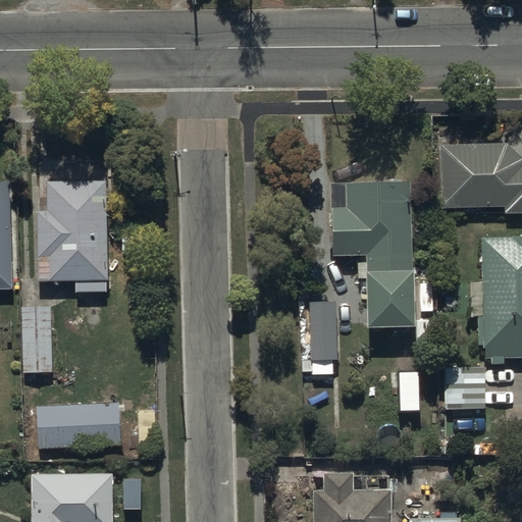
[(521,157),(507,143),(438,145),(440,209),(503,208),(503,215),(521,214),(521,157)]
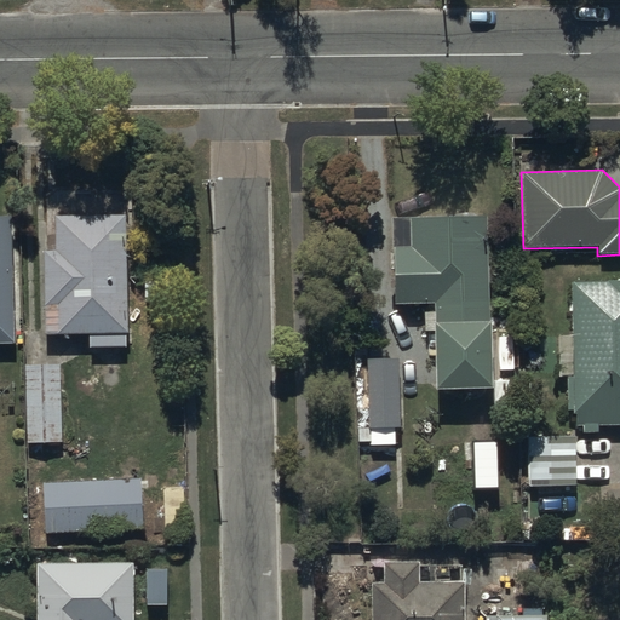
[(124,214),(52,216),(53,252),(41,252),(44,337),(90,336),(90,348),(127,346),(124,214)]
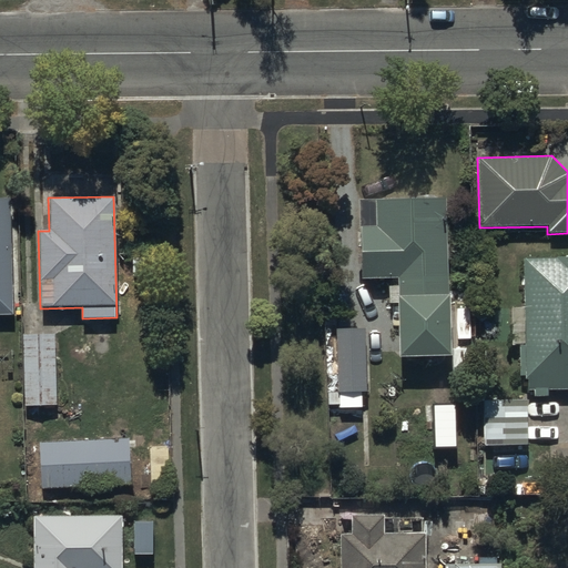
[(446,199),(357,201),(358,279),(397,277),(399,340),(402,345),(402,353),(407,356),(440,356),(449,344),(446,199)]
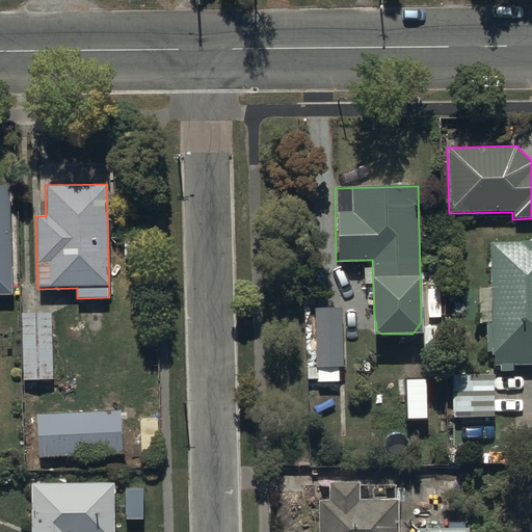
[(531,242),(490,243),(490,323),(486,323),(486,352),(490,352),(490,356),(494,356),(494,366),(498,366),(500,372),(512,371),(512,363),(531,362),(531,242)]
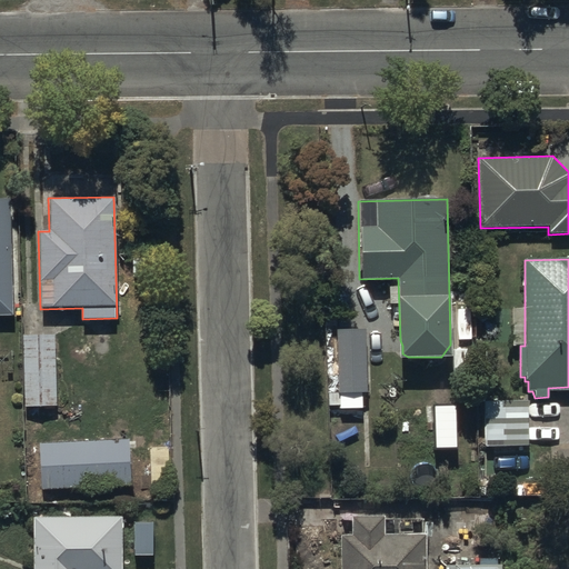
[(363,330),(336,331),(339,408),(362,407),(361,391),(367,391),(363,330)]
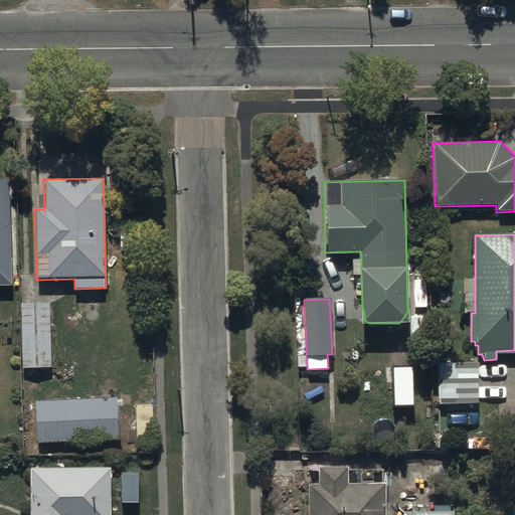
[(50,305),(20,305),(21,368),(51,368),(50,305)]
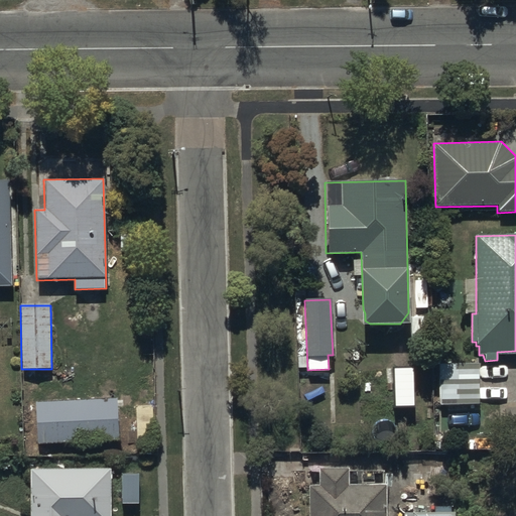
[(478,366),(441,365),(441,402),(445,402),(445,424),(482,424),(482,409),(478,406),(478,366)]
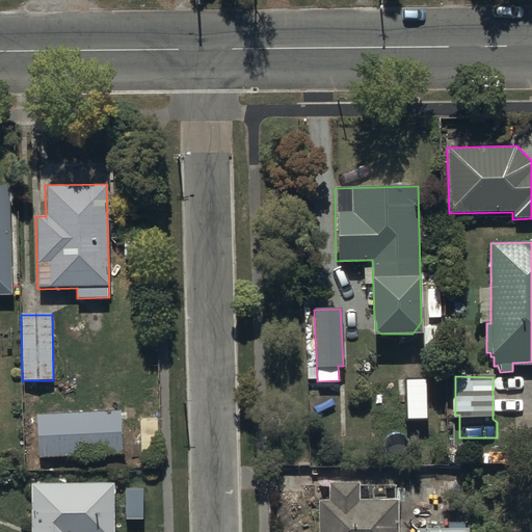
[(120,411),(36,415),(38,458),(122,455),(120,411)]
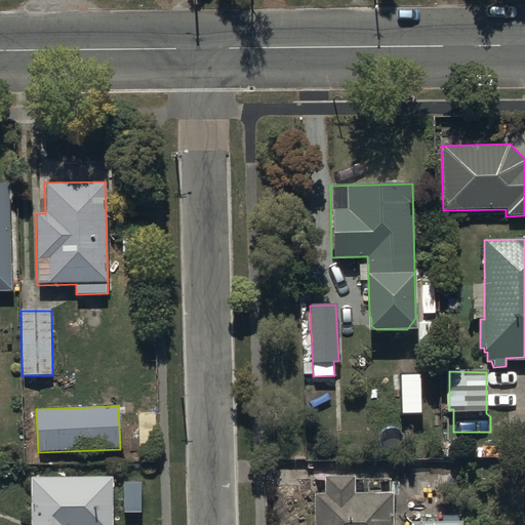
[(31,477),(30,524),(111,524),(112,477),(31,477)]
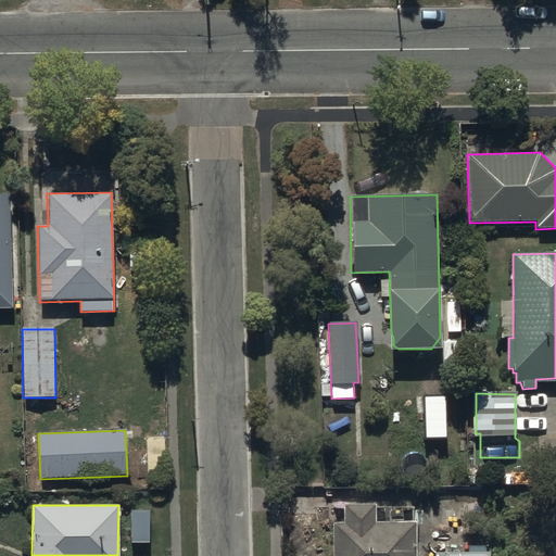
[(374,525),(374,505),(344,505),(345,522),(335,522),(331,527),(331,555),(416,555),(416,523),(374,525)]
